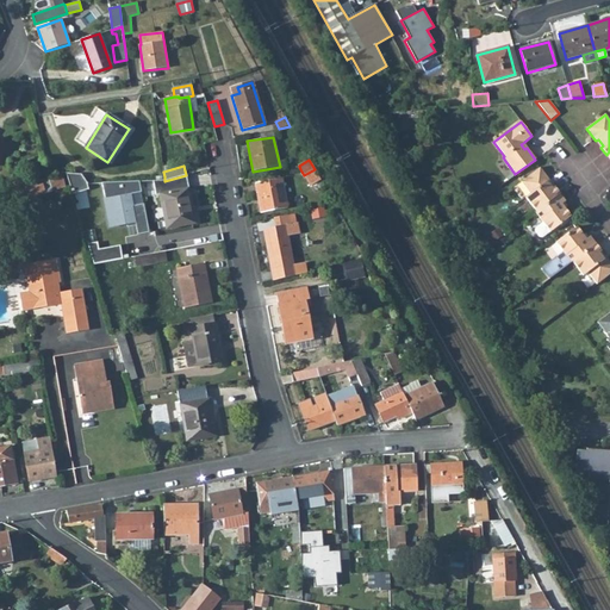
[(536,212),(560,194),(554,186),(552,188),(547,181),(549,180),(540,167),(521,181),(530,193),(526,197),(536,212)]
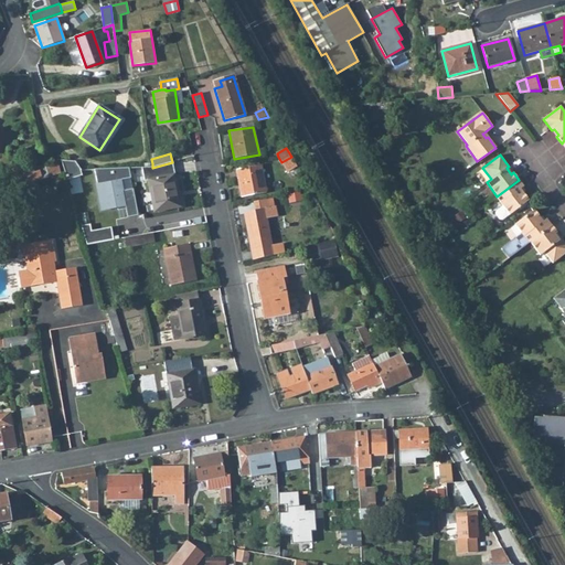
[(281,162),(287,172),(297,167),(291,157),(281,162)]
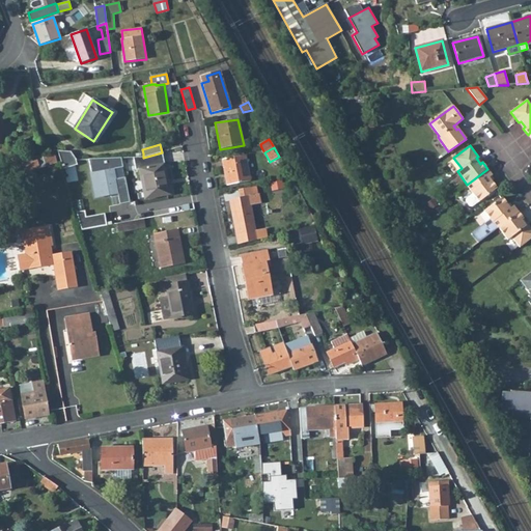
[(57,150),(62,167),(77,162),(76,160),(71,152),(57,150)]
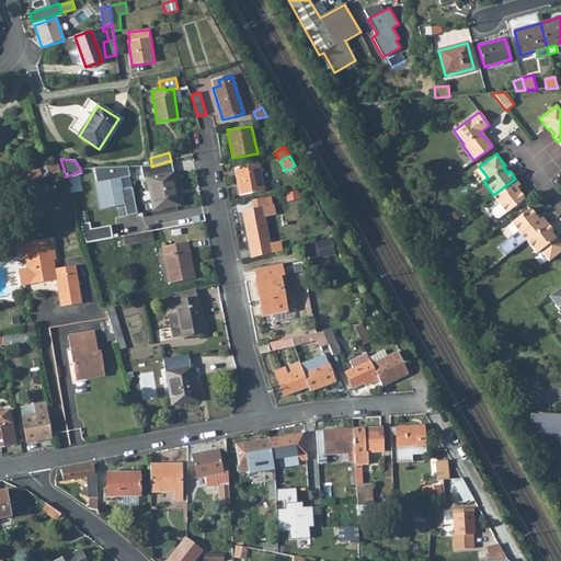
[(57,160),(45,164),(48,176),(60,172),(57,160)]
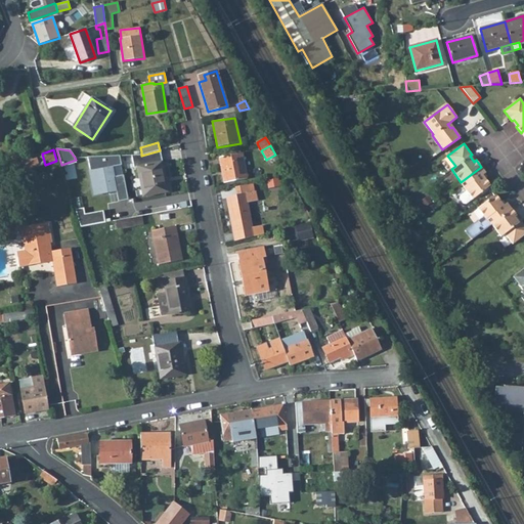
[(135,156),(132,156),(134,168),(137,167),(137,169),(139,178),(142,177),(145,195),(165,192),(163,179),(166,178),(162,161),(160,150),(141,156),(135,156)]
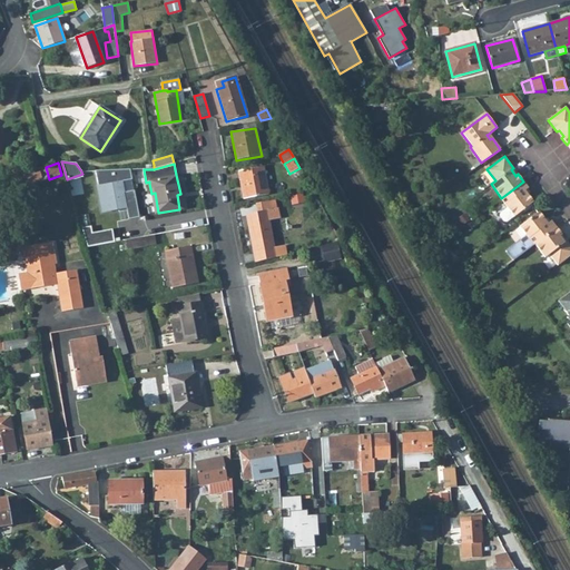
[(46,167),(23,174),(28,186),(49,179),(46,167)]
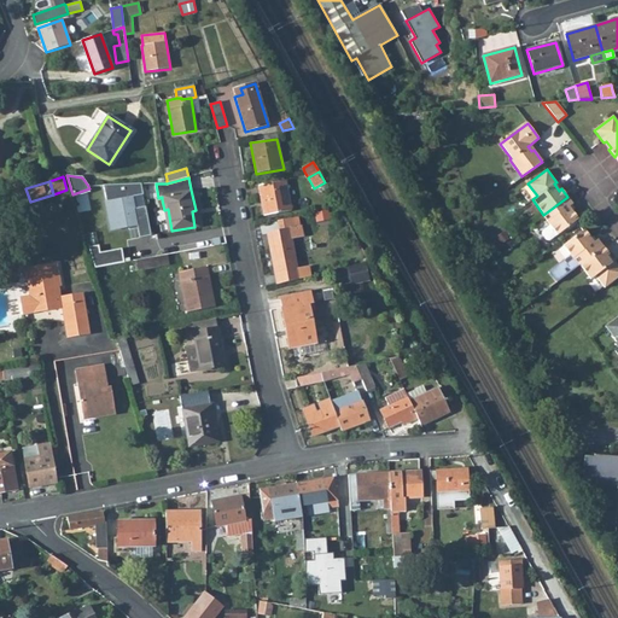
[(258,186),(264,216),(291,210),(285,181),(272,184),(270,181),(263,182),(263,184),(260,185),(261,186),(258,186)]
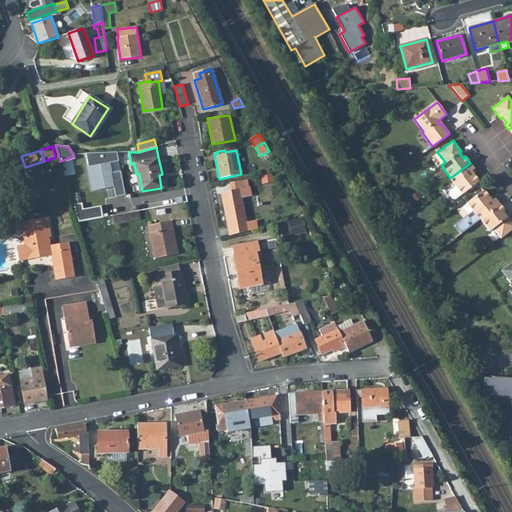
[(119,163),(132,165),(134,165),(134,163),(131,164),(129,152),(118,153),(119,163)]
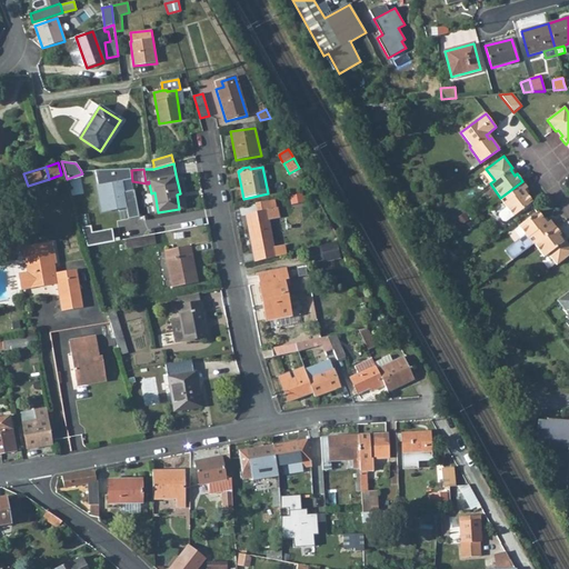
[(290,173),(291,178),(302,173),(300,169),(290,173)]
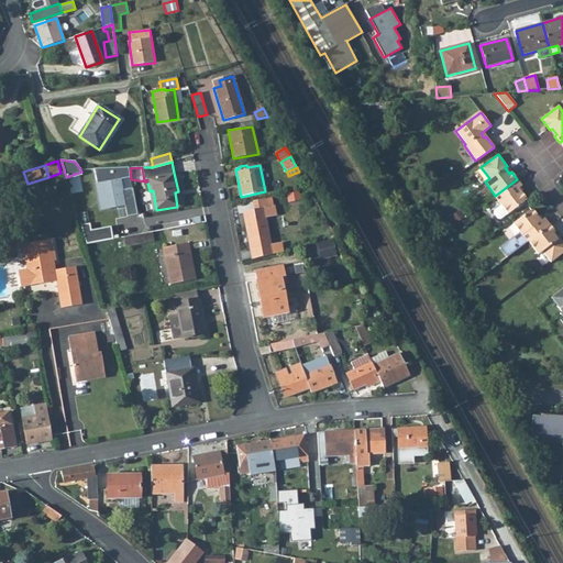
[(131,179),(130,168),(114,169),(114,180),(131,179)]
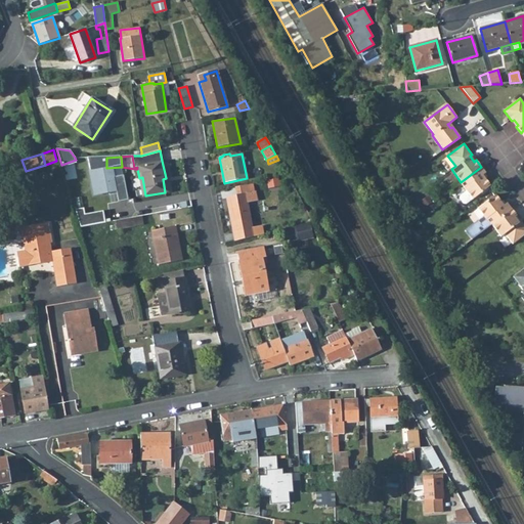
[(473,200),(490,185),(482,175),(486,173),(481,167),(461,182),(460,182),(466,191),(460,197),(460,200),(463,204),(466,204),(472,199),(473,200)]
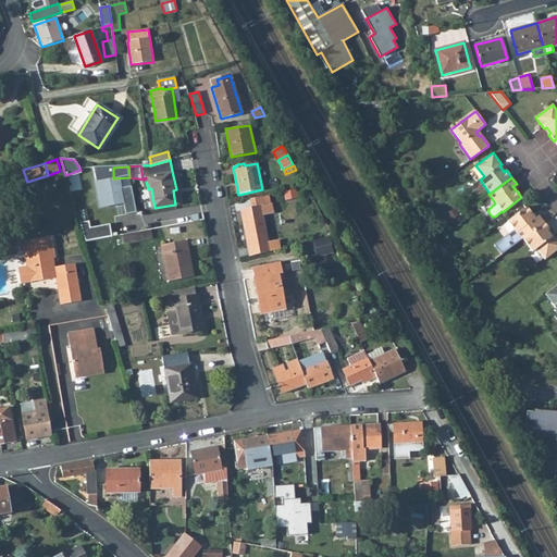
[(244,210),(246,221),(243,222),(249,256),(280,249),(277,240),(268,243),(262,214),(272,212),(271,205),(270,205),(268,197),(251,200),(252,208),(244,210)]
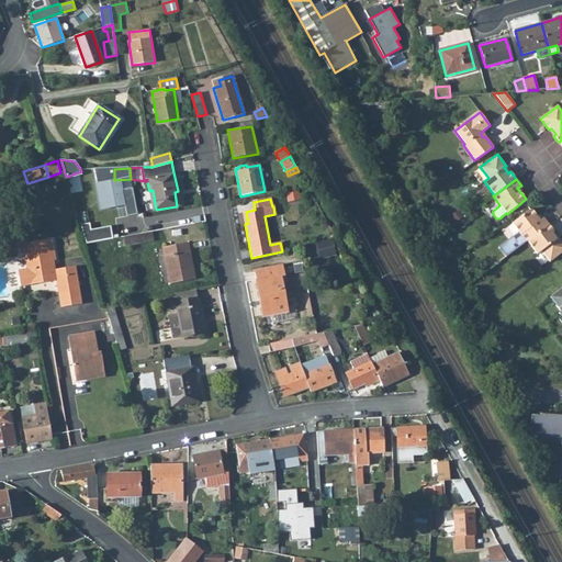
[(526,242),(527,242),(549,225),(543,218),(540,221),(532,210),(513,224),(519,233),(498,248),(506,257),(526,242)]
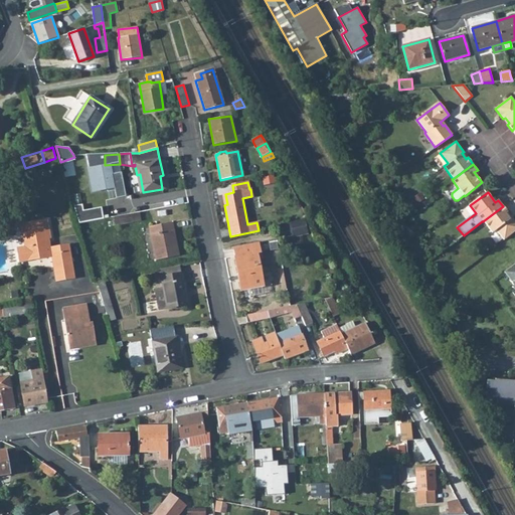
[(82,204),(73,206),(79,223),(104,219),(102,207),(83,210),(82,204)]
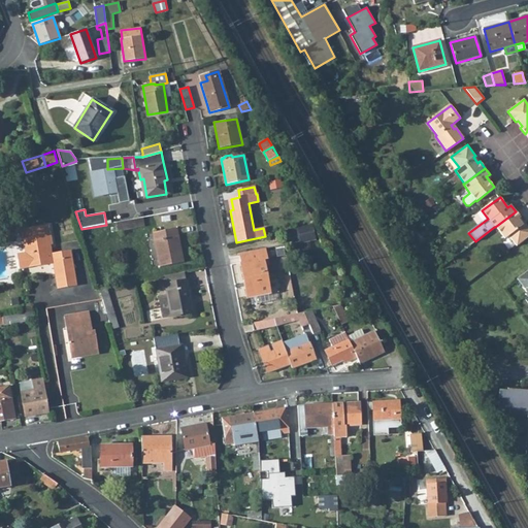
[(519,219),(521,218),(516,211),(495,227),(504,238),(508,235),(517,245),(527,237),(527,227),(525,223),(523,224),(519,219)]
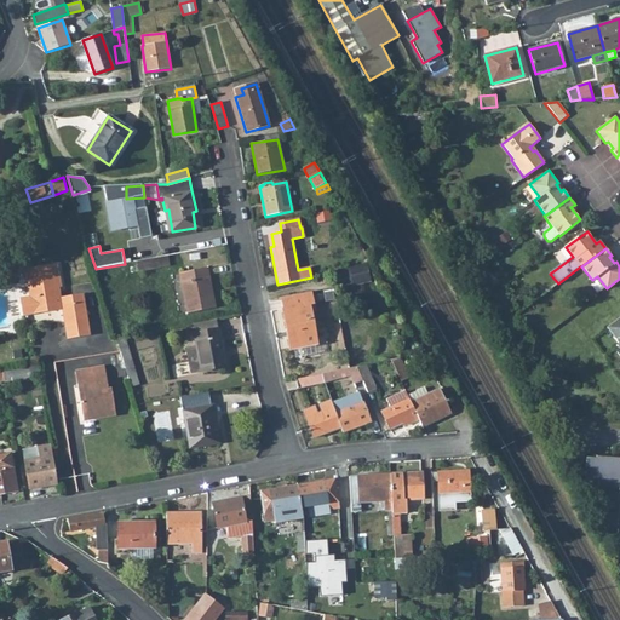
[(170,265),(167,256),(137,262),(138,271),(170,265)]
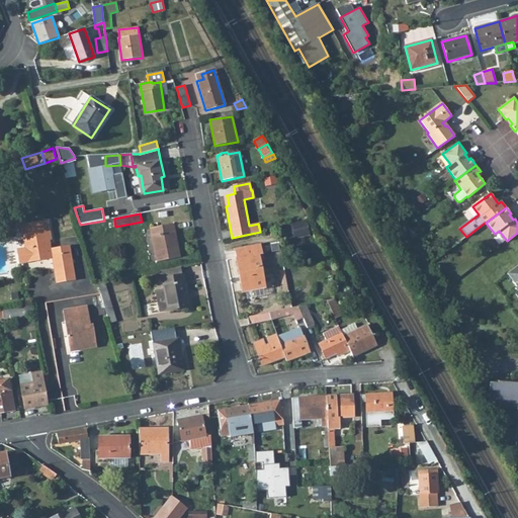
[(52,259),(57,283),(76,280),(70,246),(51,249),(50,241),(52,240),(48,221),(18,227),(20,236),(22,236),(24,248),(21,249),(22,254),(17,255),(19,264),(52,259)]
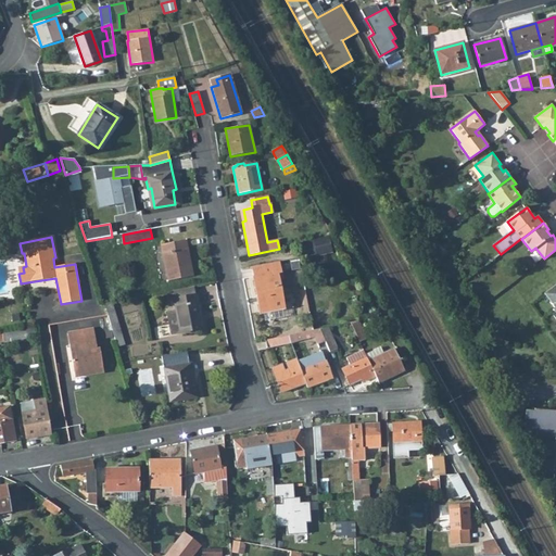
[(316,255),(332,252),(329,238),(314,241),(316,255)]
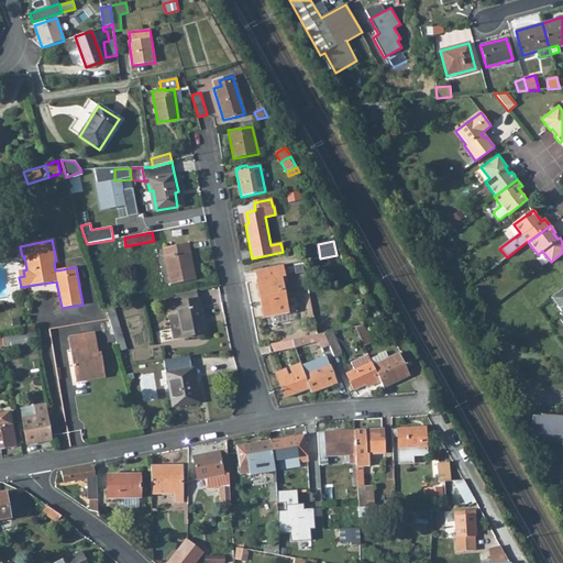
[(188,243),(164,249),(170,284),(195,279),(188,243)]
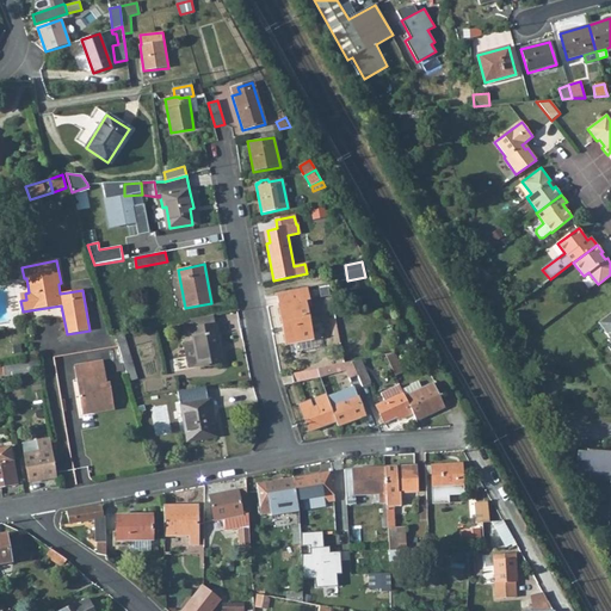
[(278,304),(287,344),(312,339),(304,300),(308,300),(306,288),(277,294),(279,304),(278,304)]
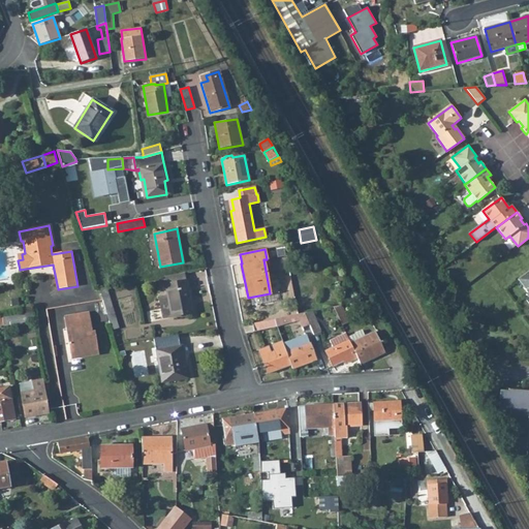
[(528,271),(518,280),(527,293),(525,294),(528,300),(528,271)]
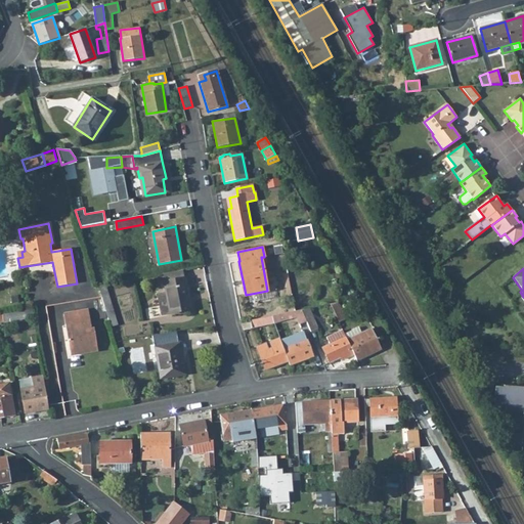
[(163,274),(165,281),(184,277),(183,270),(163,274)]
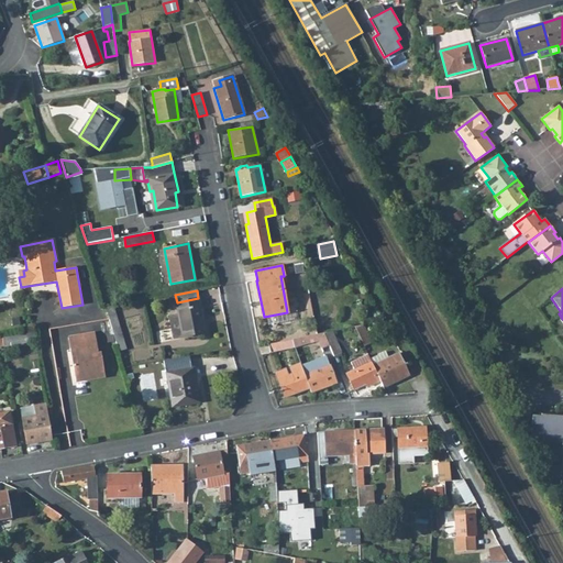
[(198,298),(177,302),(176,302),(178,313),(183,338),(206,333),(199,298),(198,298)]
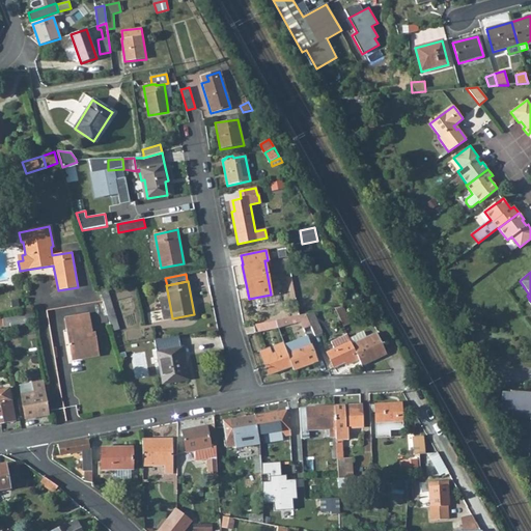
[(107,289),(100,291),(112,332),(119,330),(107,289)]
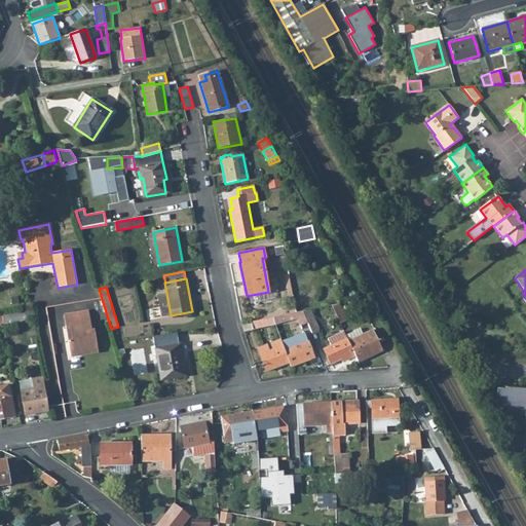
[(158,295),(162,317),(171,315),(166,293),(158,295)]
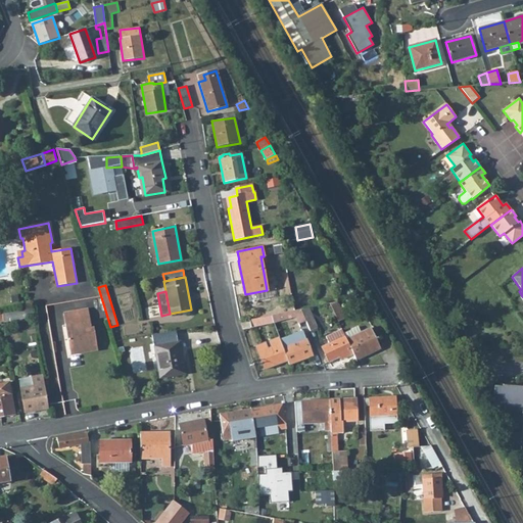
[(345,319),(337,301),(329,303),(338,323),(345,319)]
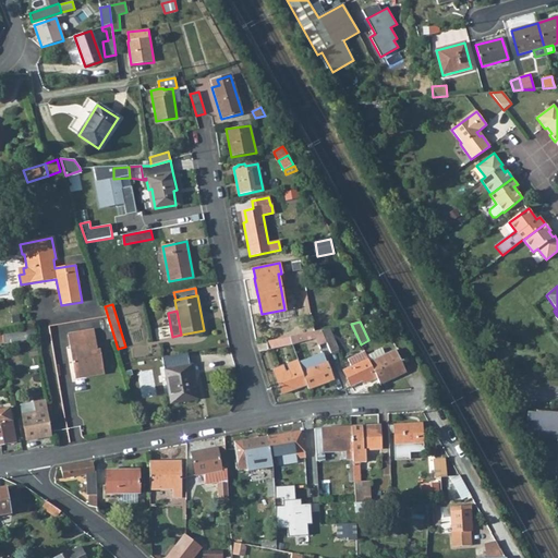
[(320,330),(326,343),(330,354),(338,351),(329,328),(320,330)]
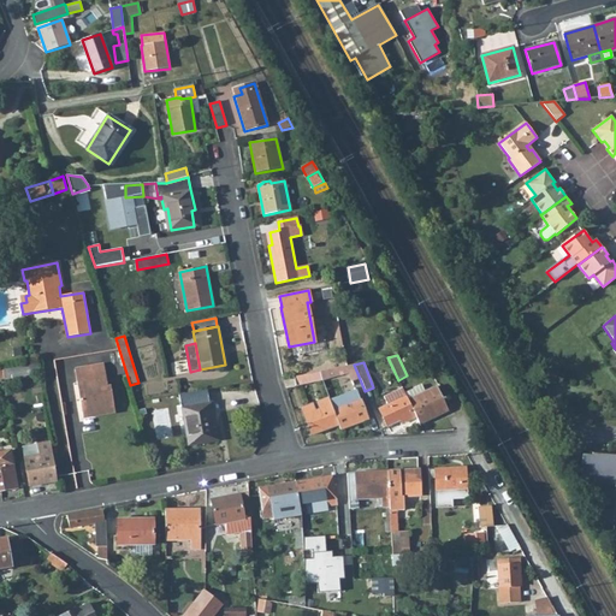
[(37,363),(3,369),(4,378),(5,380),(39,374),(37,363)]
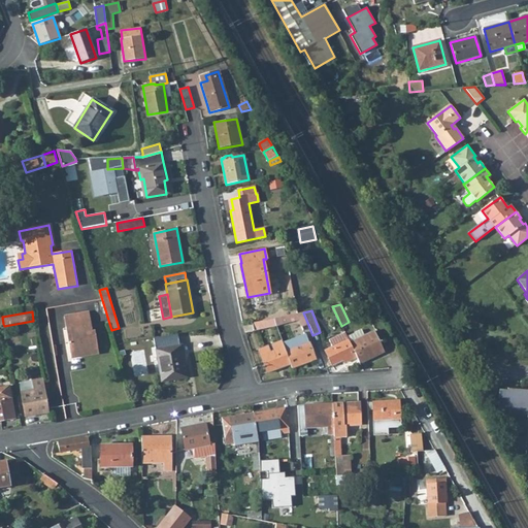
[(64,317),(66,329),(70,329),(72,341),(68,342),(71,358),(99,354),(95,331),(93,332),(89,312),(64,317)]
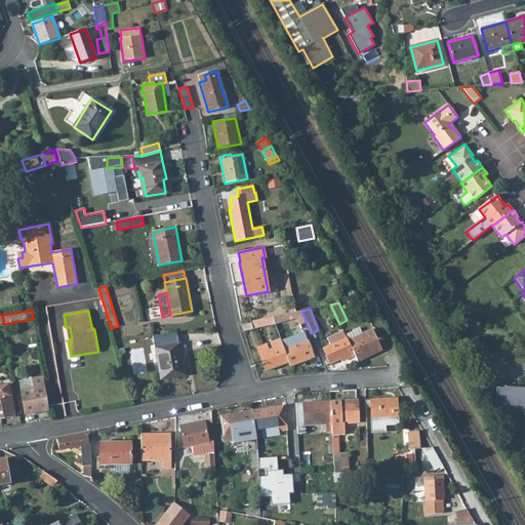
[(301,311),(281,315),(272,317),(274,324),(296,319),(299,326),(307,323),(301,311)]
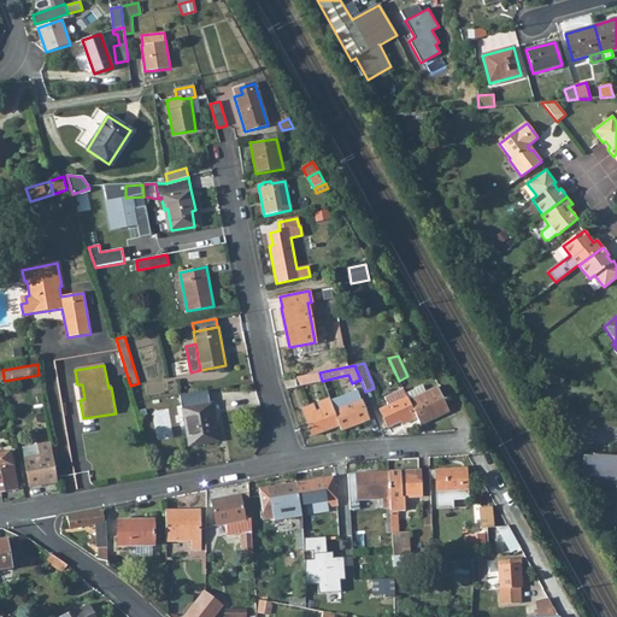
[(295,387),(322,381),(319,372),(294,377),(295,387)]
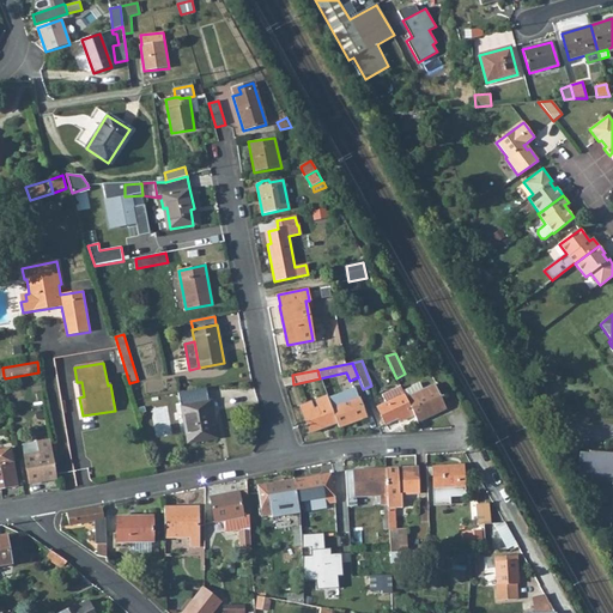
[(402,392),(406,399),(423,390),(419,383),(402,392)]
